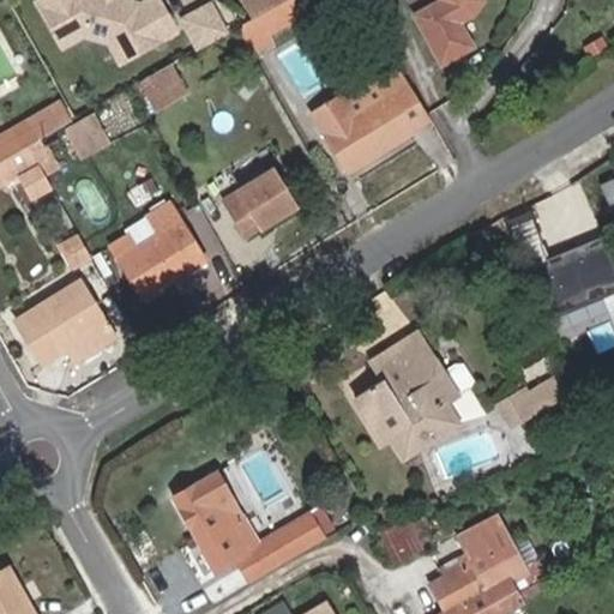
[(138,54),(179,31),(161,0),(148,0),(142,4),(128,0),(113,0),(112,0),(38,0),(64,46),(85,35),(110,42),(122,35),(130,38),(138,54)]
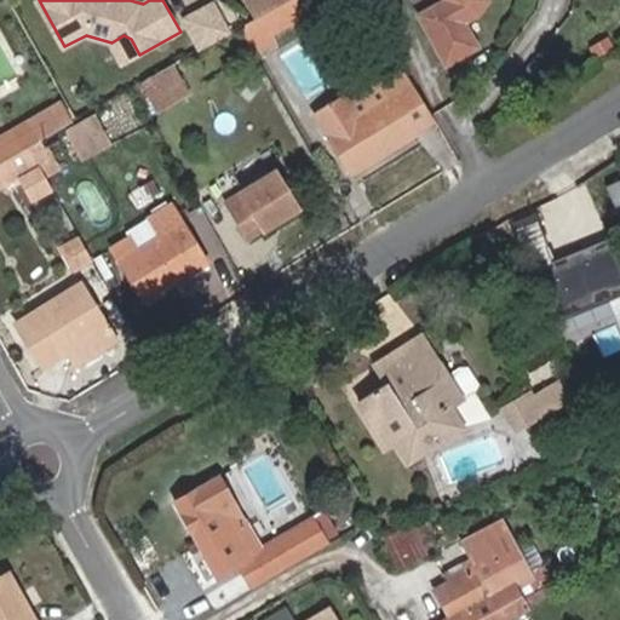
[(246,0),(256,17),(285,0),(246,0)]
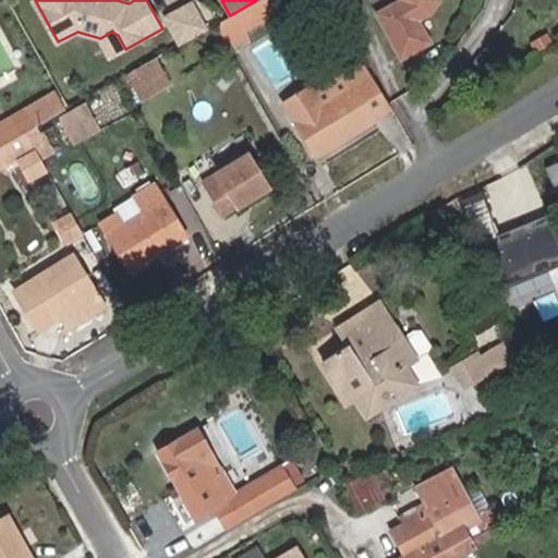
[(249,37),(245,31),(273,14),(264,0),(256,0),(230,15),(227,16),(221,20),(233,45),(249,37)]
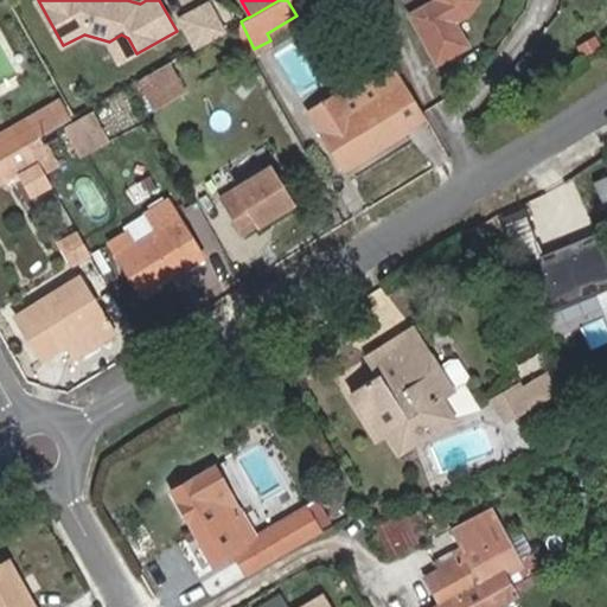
[(197,46),(225,31),(209,2),(181,18),(197,46)]
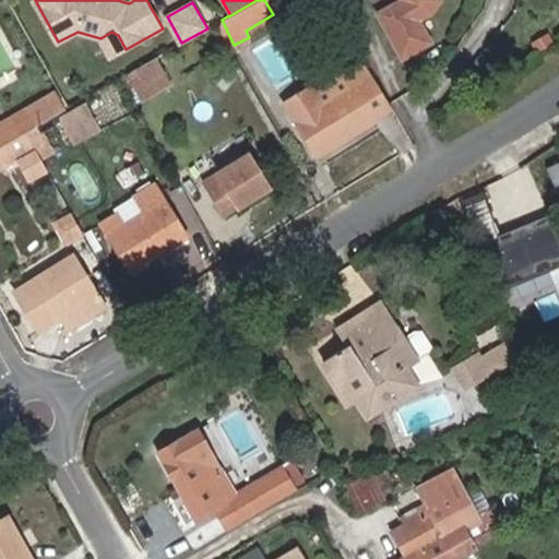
[(385,26),(403,55),(431,38),(414,9),(385,26)]
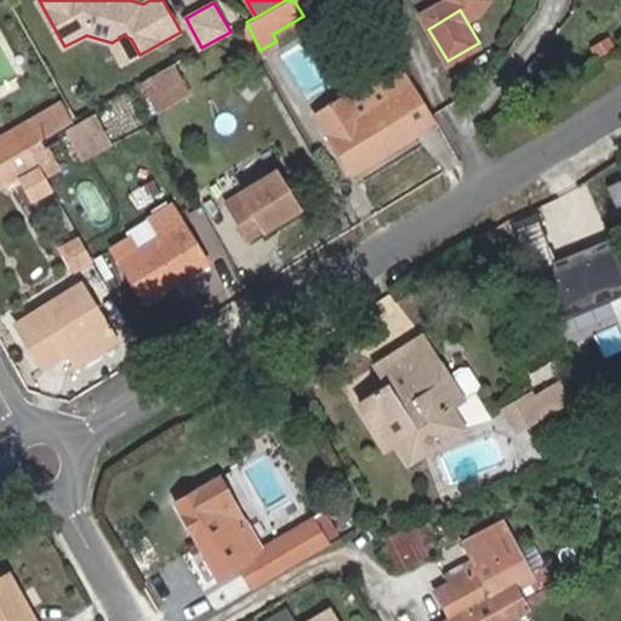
[(112,43),(124,63),(140,55),(131,39),(124,35),(112,43)]
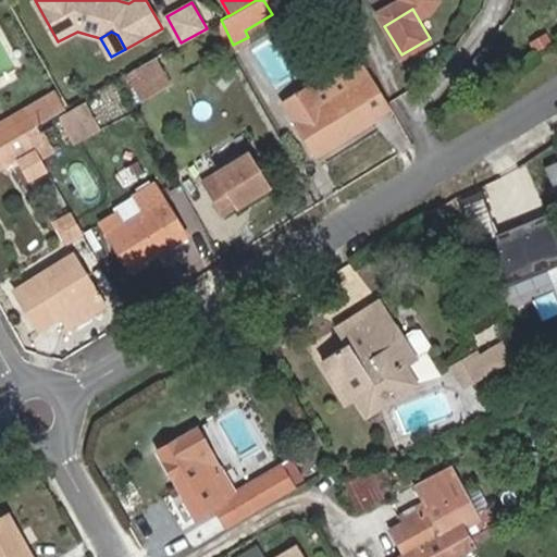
[(127,73),(143,98),(172,82),(158,56),(127,73)]
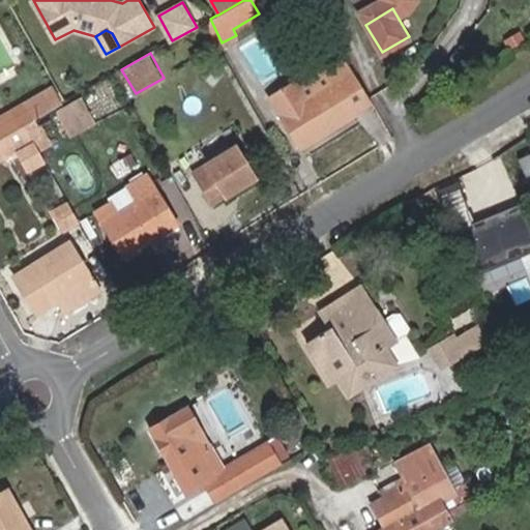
[(353,112),(369,101),(340,53),(325,61),(335,79),(332,80),(353,112)]
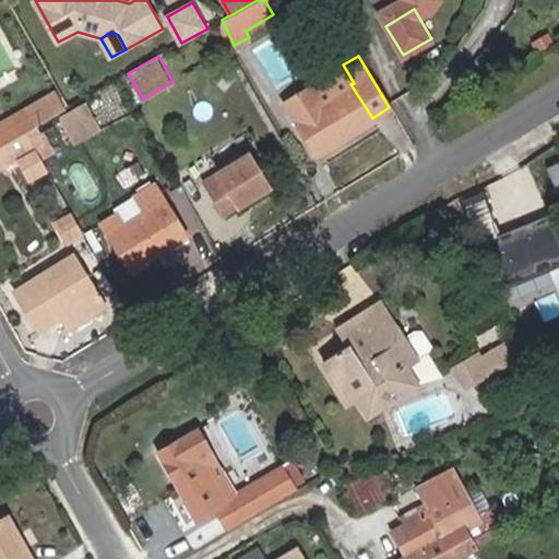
[(373,120),(372,118),(351,84),(354,83),(343,64),(284,102),(319,156),(373,120)]
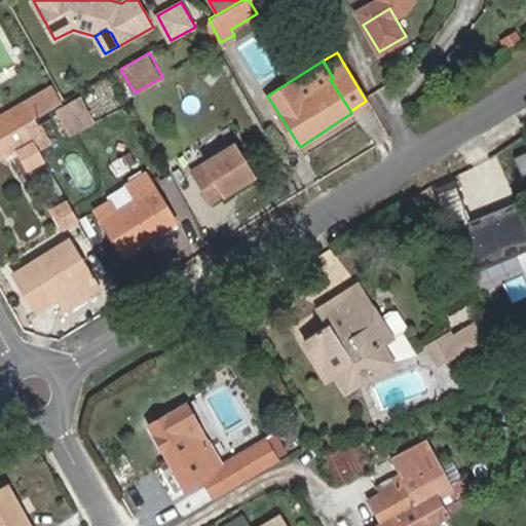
[(0,137),(25,123),(62,102),(52,85),(0,114),(0,137)]
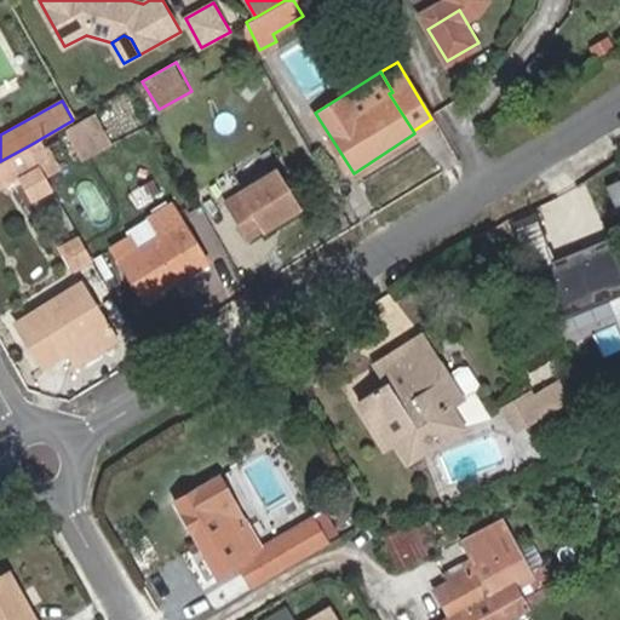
[(82,159),(110,144),(95,114),(67,130),(82,159)]
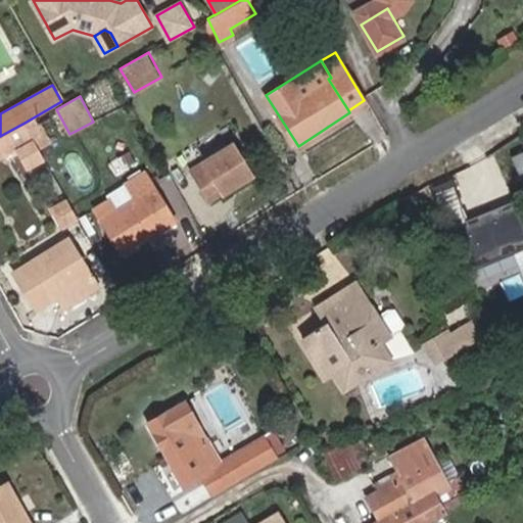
[(39,148),(51,141),(40,122),(38,123),(36,119),(26,124),(39,148)]
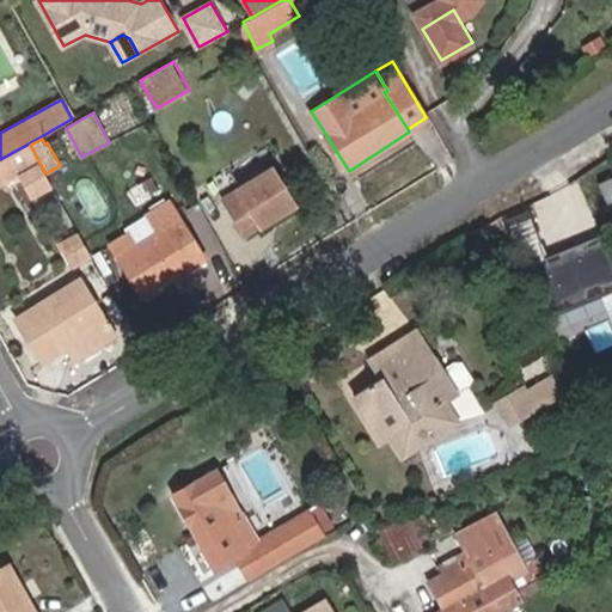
[(54,187),(46,173),(30,145),(0,161),(0,185),(18,176),(31,200),(54,187)]
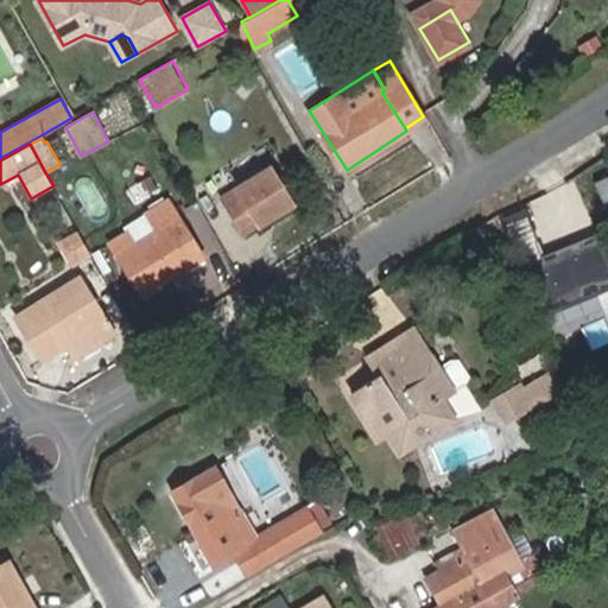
[(221,196),(245,234),(295,203),(270,164),(221,196)]
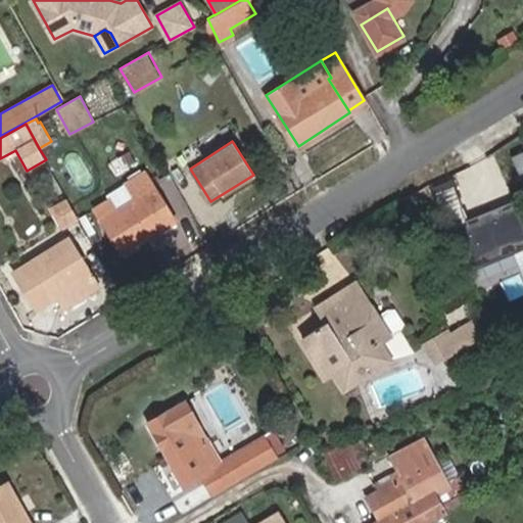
[(124,252),(175,221),(143,169),(128,179),(138,196),(102,219),(124,252)]
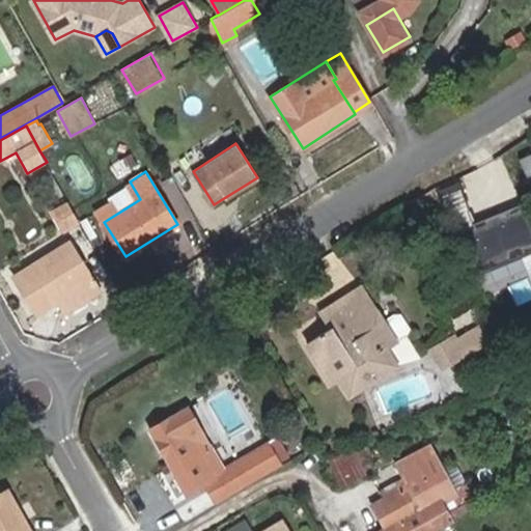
[(470,228),(472,227),(460,198),(441,206),(454,240),(471,231),(470,228)]
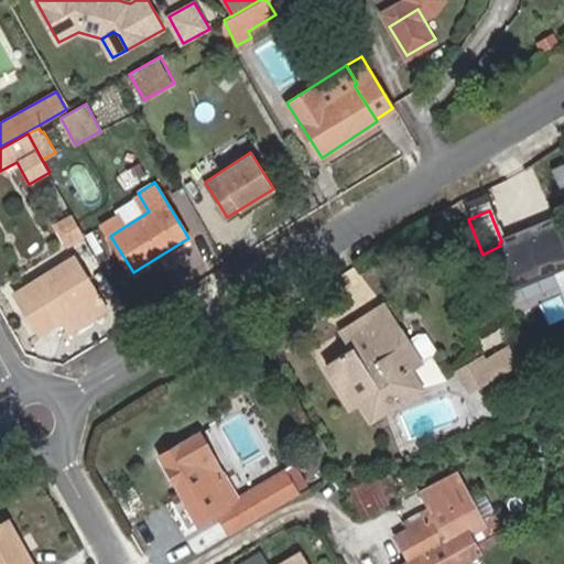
[(66,247),(85,236),(72,212),(52,223),(66,247)]
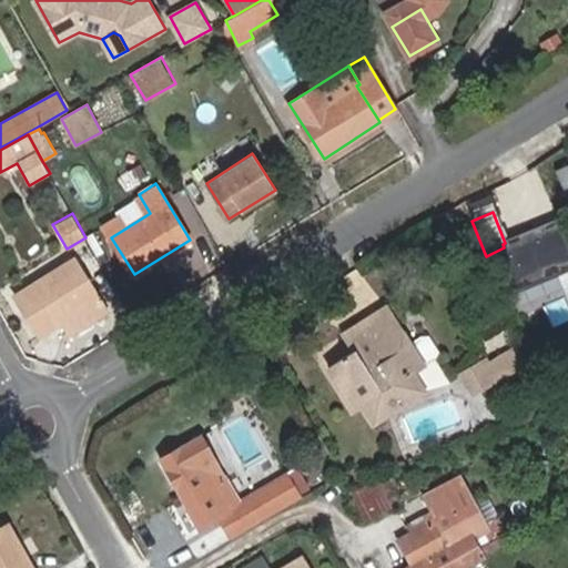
[(555,281),(567,274),(567,250),(557,222),(505,243),(503,244),(504,247),(486,256),(496,283),(504,301),(555,281)]
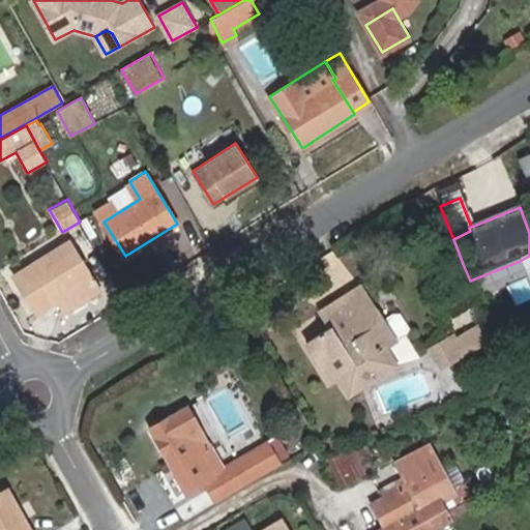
[(65,312),(99,289),(70,242),(16,276),(36,311),(57,297),(65,312)]
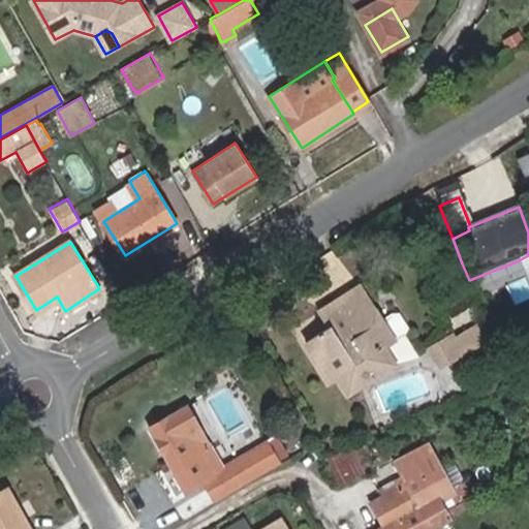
[(528,255),(517,261),(521,272),(528,269),(528,255)]
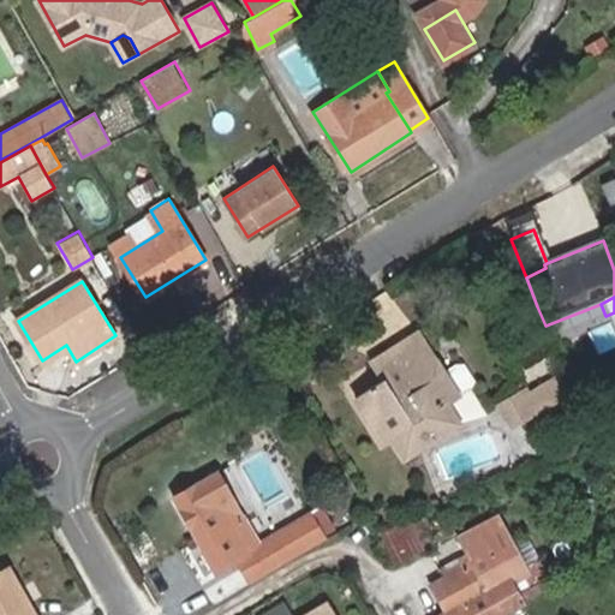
[(402,459),(455,427),(443,406),(457,398),(418,335),(381,358),(392,375),(401,370),(408,381),(399,387),(389,393),(382,381),(356,398),(382,443),(389,439),(402,459)]
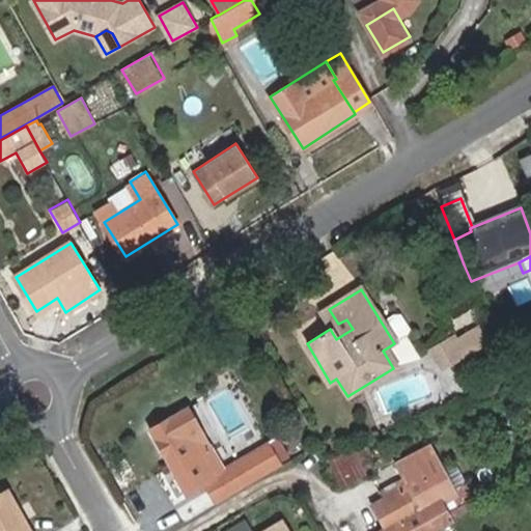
[(338,324),(330,329),(336,339),(344,334),(338,324)]
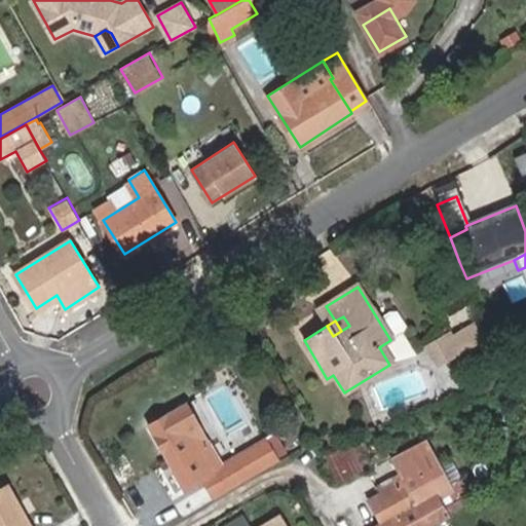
[(184,485),(221,462),(185,403),(148,423),(184,485)]
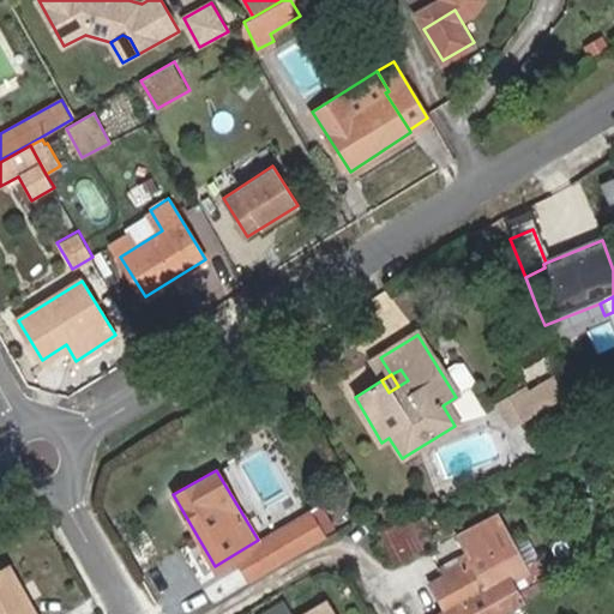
[(304,545),(302,542),(324,529),(309,504),(287,518),(289,522),(258,540),(271,564),(304,545)]
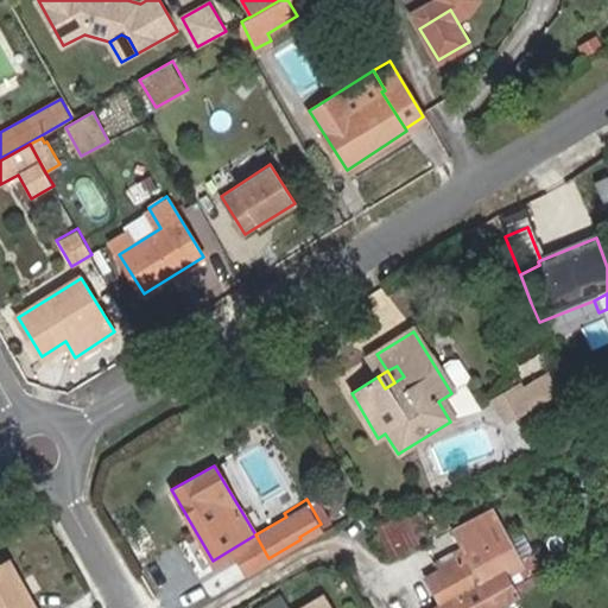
[(391,553),(420,538),(405,510),(375,524),(391,553)]
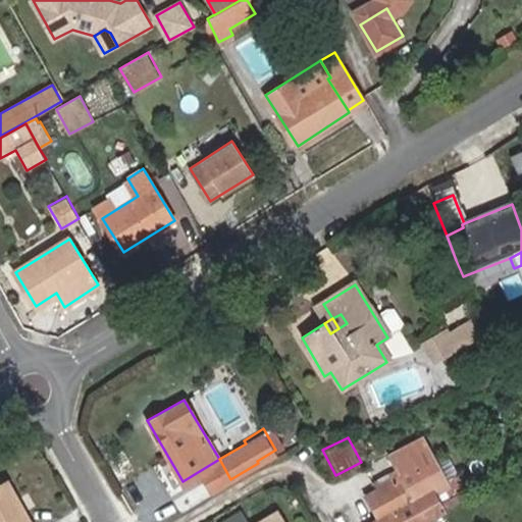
[(423,521),(444,511),(429,483),(440,477),(420,437),(386,456),(398,476),(366,493),(379,518),(370,521),(423,521)]
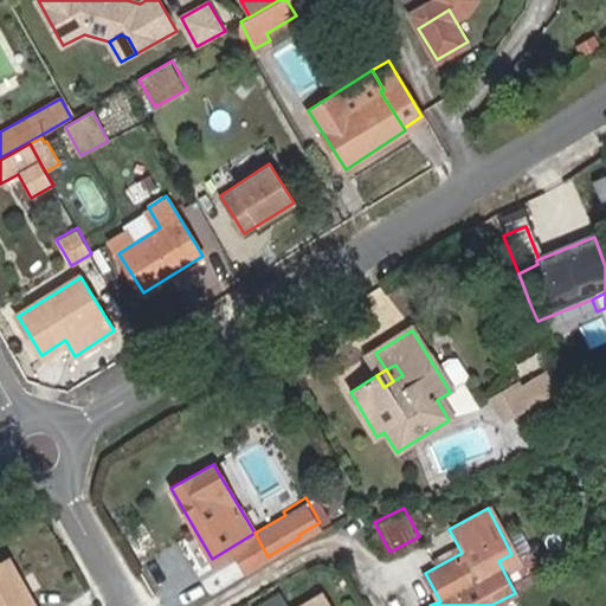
[(0,605),(34,605),(8,558),(0,561),(0,605)]
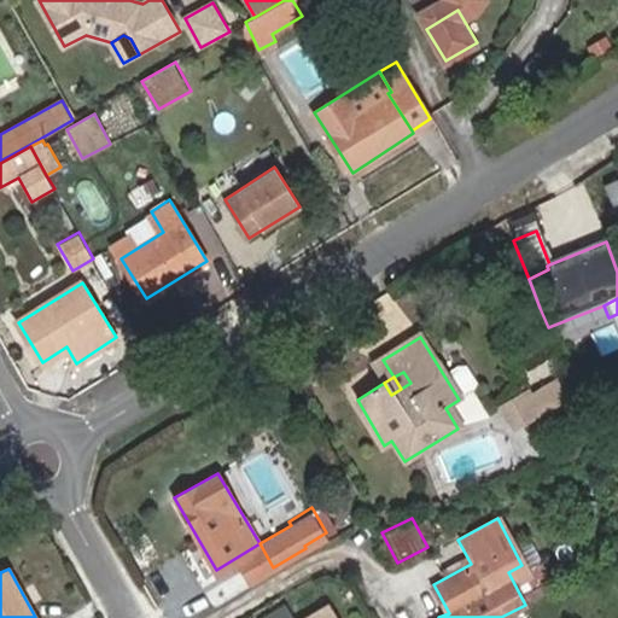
[(330,617),(324,606),(304,617),(330,617)]
